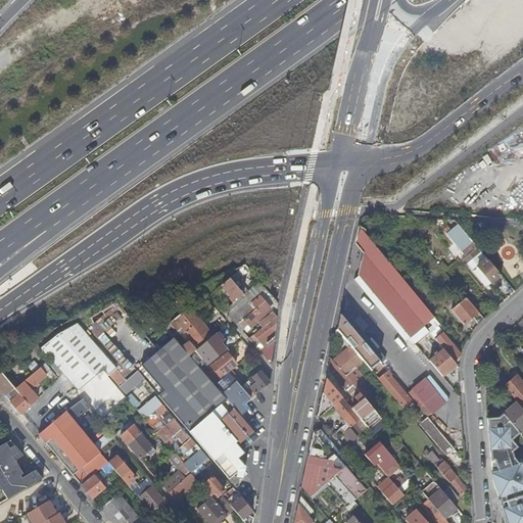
[(481,252),(459,226),(450,232),(459,242),(456,245),(467,257),(473,253),(476,256),(480,253),(481,252)]
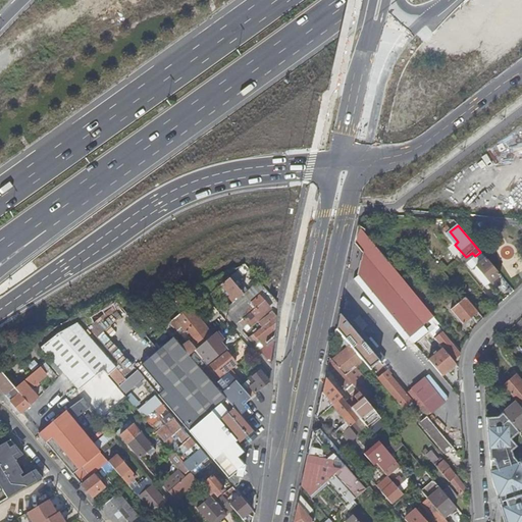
[(437,322),(359,227),(355,243),(354,249),(359,255),(362,259),(358,275),(368,289),(370,291),(372,293),(403,330),(409,337),(423,325),(424,326),(429,322),(432,326),(437,322)]
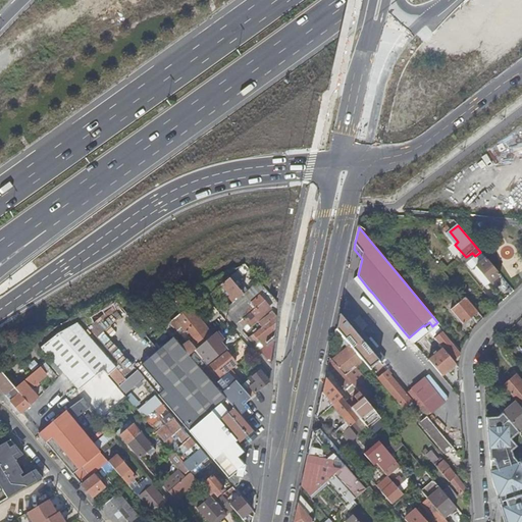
[(458,242),(450,231),(447,235),(455,245),(458,242)]
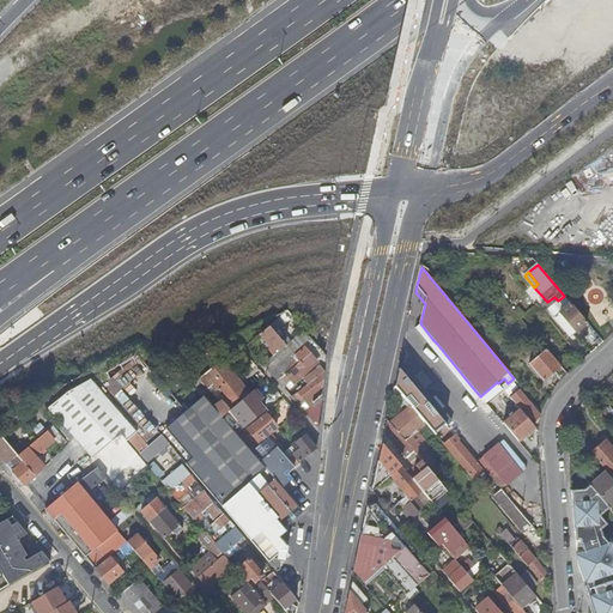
[(419,311),(412,304),(412,307),(411,313),(420,323),(425,304),(422,299),(419,311)]
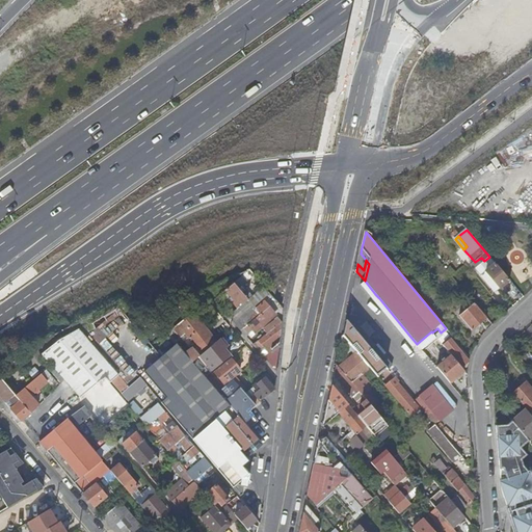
[(509,280),(495,263),(494,264),(486,271),(496,282),(501,288),(509,280)]
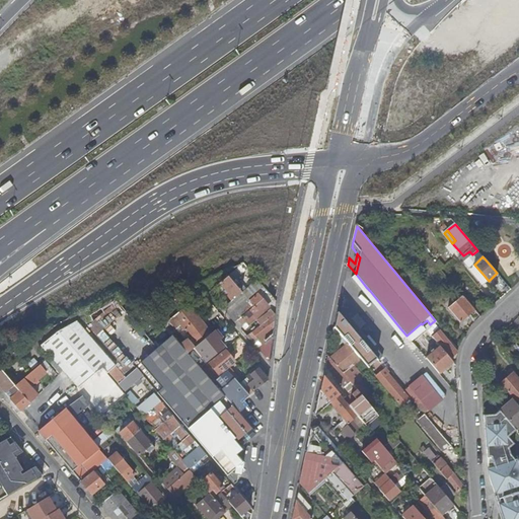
[(480,277),(484,275),(474,265),(471,267),(480,277)]
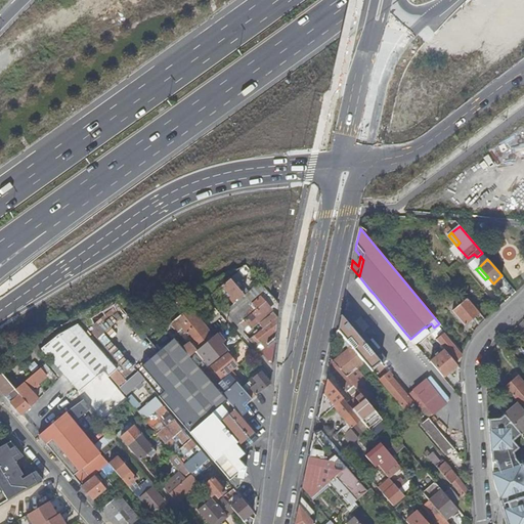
[(243,278),(237,273),(222,287),(228,294),(230,296),(235,303),(244,296),(234,286),(243,278)]
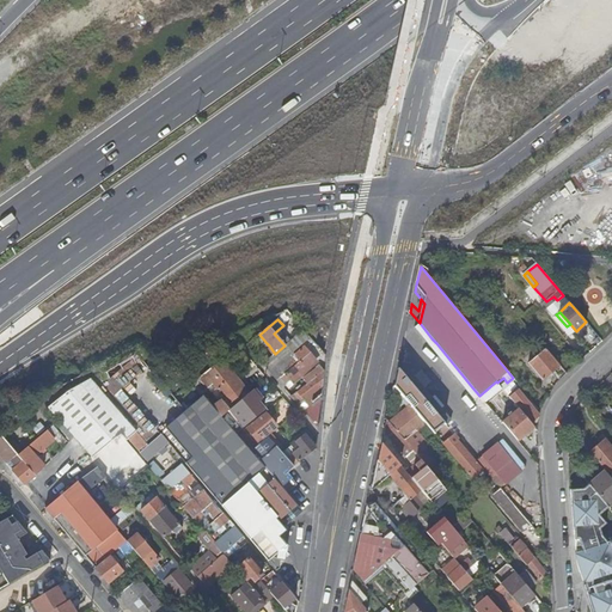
[(285,346),(292,354),(311,337),(305,329),(285,346)]
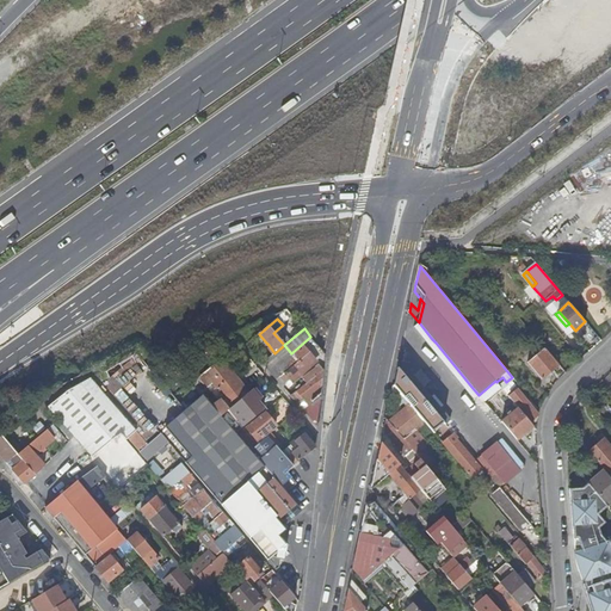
[(247,357),(238,345),(230,351),(241,363),(247,357)]
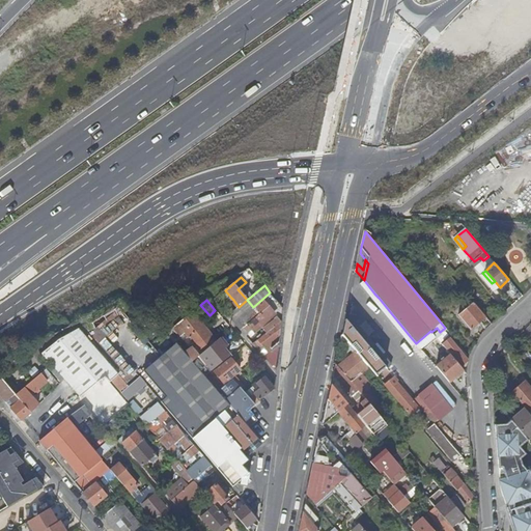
[(268,306),(264,302),(255,309),(253,307),(247,300),(239,307),(227,316),(239,330),(241,329),(268,306)]
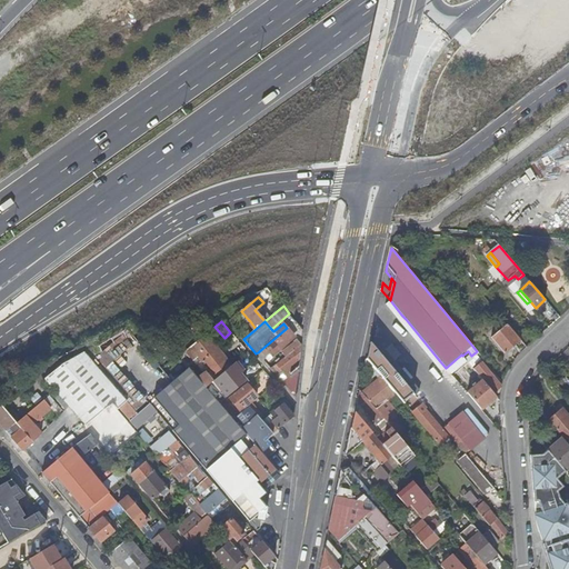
[(508,323),(491,338),(505,353),(521,339),(508,323)]
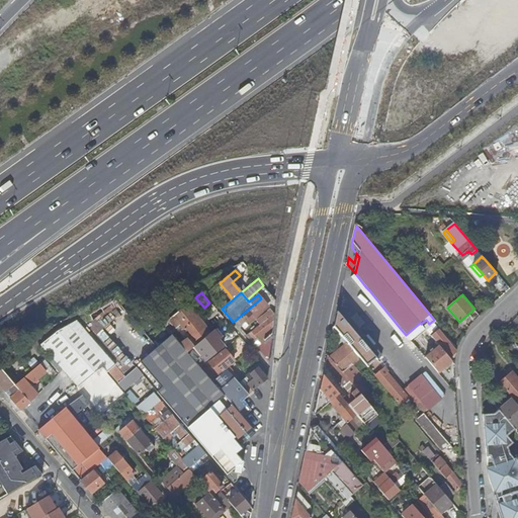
[(267,306),(261,298),(235,321),(239,320),(243,326),(248,321),(253,318),(254,320),(261,314),(259,312),(267,306)]
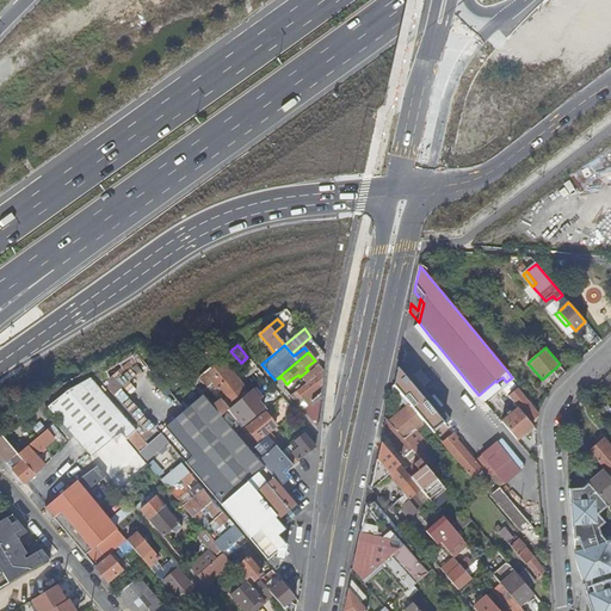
[(222,400),(213,408),(221,417),(248,394),(248,393),(220,359),(204,374),(214,383),(221,392),(223,390),(229,397),(223,401),(222,400)]
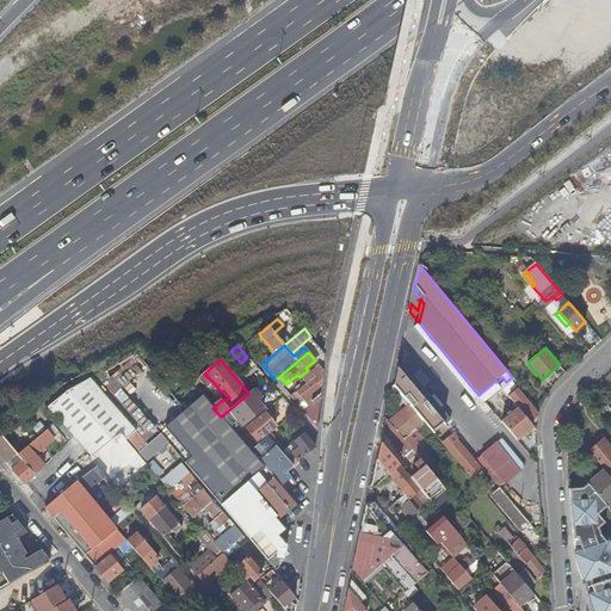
[(319,364),(315,360),(306,368),(308,370),(300,377),(298,375),(292,378),(296,384),(302,380),(316,368),(315,366),(319,364)]
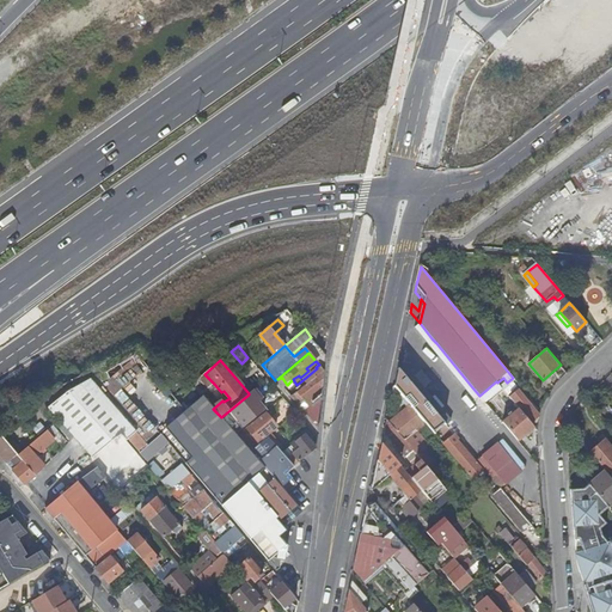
[(324,371),(319,365),(316,367),(317,368),(303,380),(307,385),(324,371)]
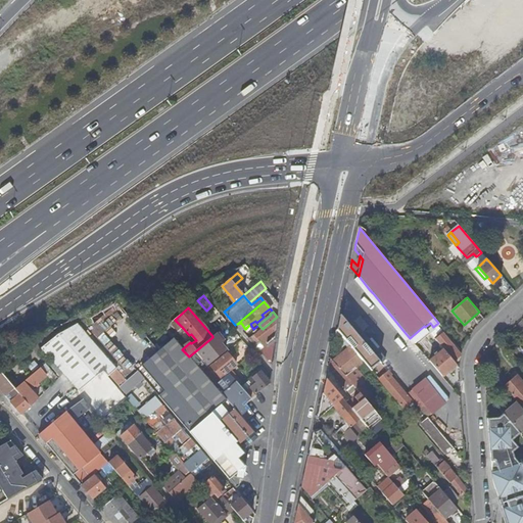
[(183,328),(175,320),(172,323),(179,331),(183,328)]
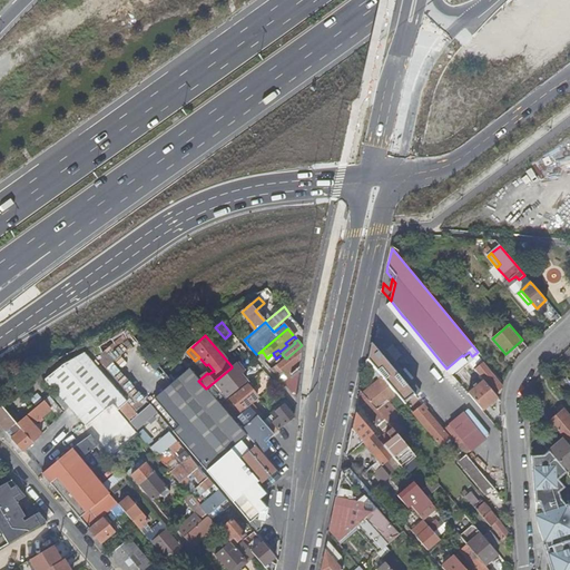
[(302,350),(301,349),(278,366),(284,373),(301,361),(302,350)]
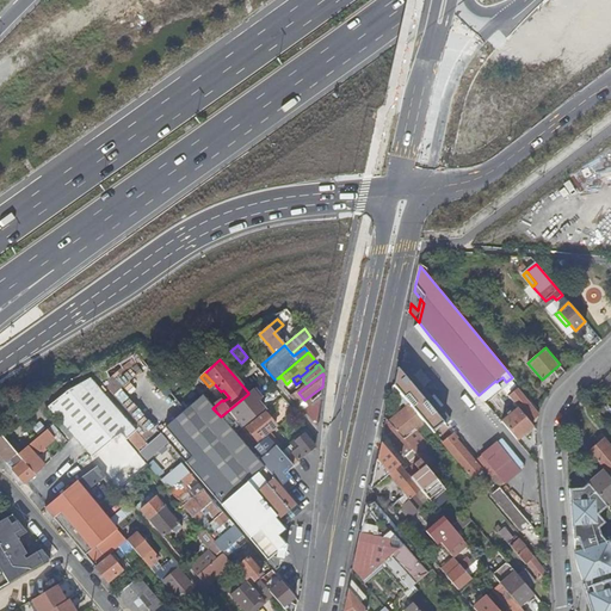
[(74,438),(92,457),(110,443),(121,433),(127,440),(129,438),(136,432),(91,377),(67,392),(49,407),(60,420),(74,438)]
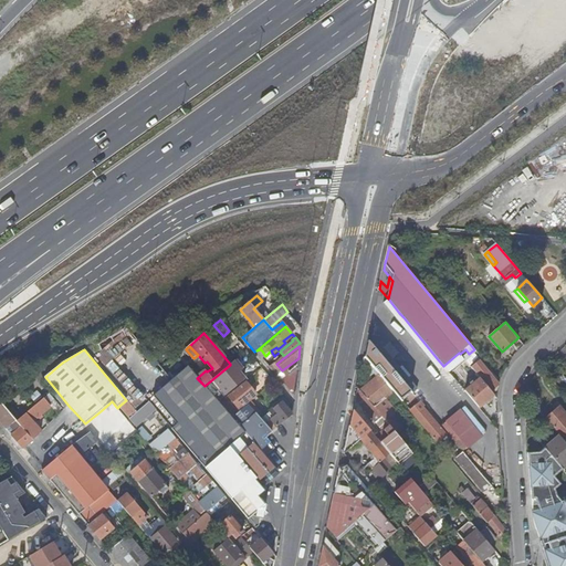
[(379,375),(364,357),(363,367),(370,376),(374,379),(379,375)]
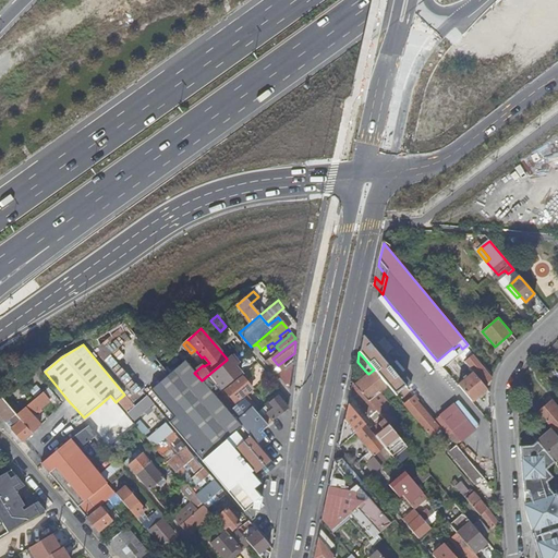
[(471,354),(463,361),(472,372),(473,371),(475,370),(480,365),(471,354)]
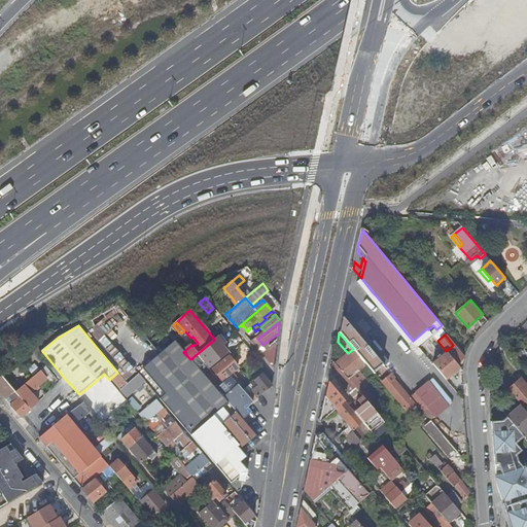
[(195,363),(200,358),(199,357),(201,355),(211,367),(226,354),(214,340),(190,359),(195,363)]
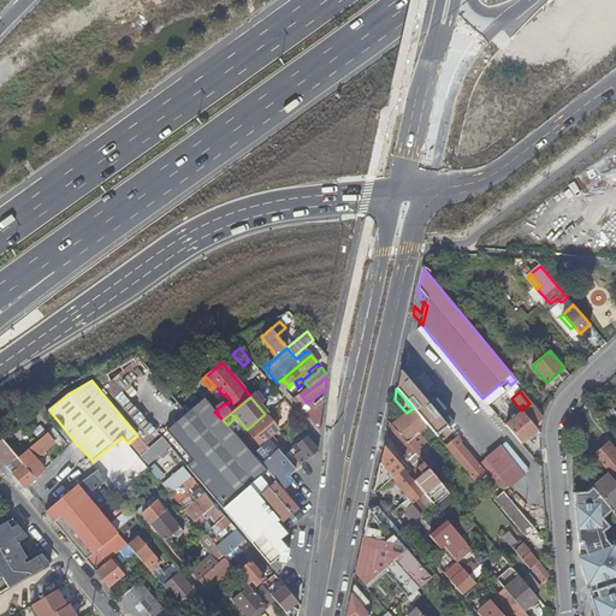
[(320,432),(324,397),(303,414),(320,432)]
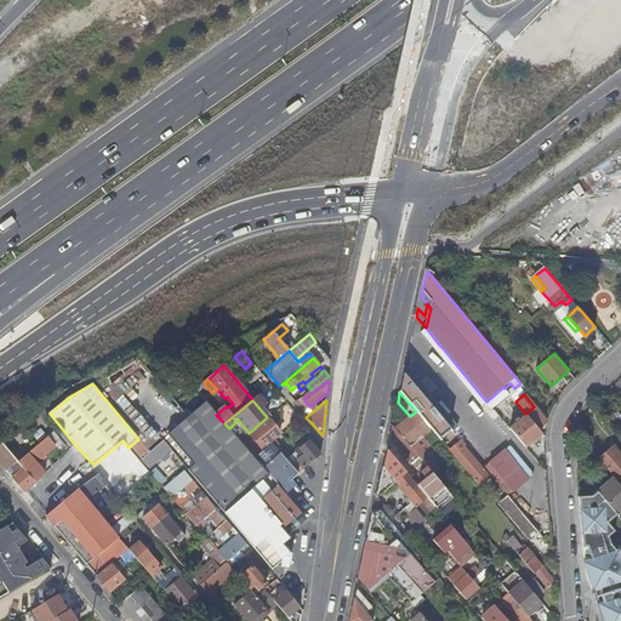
[(188,471),(283,582),(295,571),(269,540),(266,536),(237,502),(255,488),(263,499),(261,501),(290,535),(301,525),(302,512),(290,499),(255,459),(251,454),(241,443),(232,433),(229,428),(224,423),(216,415),(206,403),(167,434),(194,465),(188,471)]
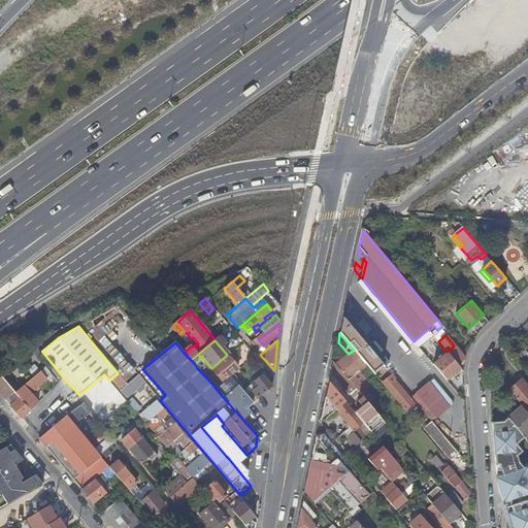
[(245,344),(237,350),(243,360),(252,355),(245,344)]
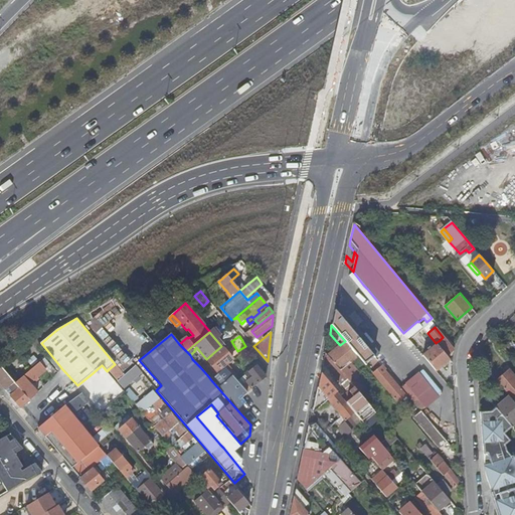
[(443,337),(439,341),(437,342),(447,354),(453,349),(443,337)]
